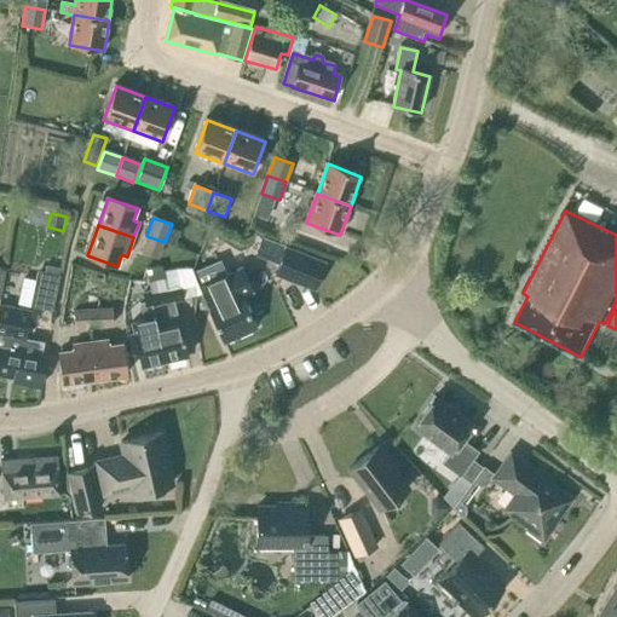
[(159,260),(165,242),(146,236),(140,254),(159,260)]
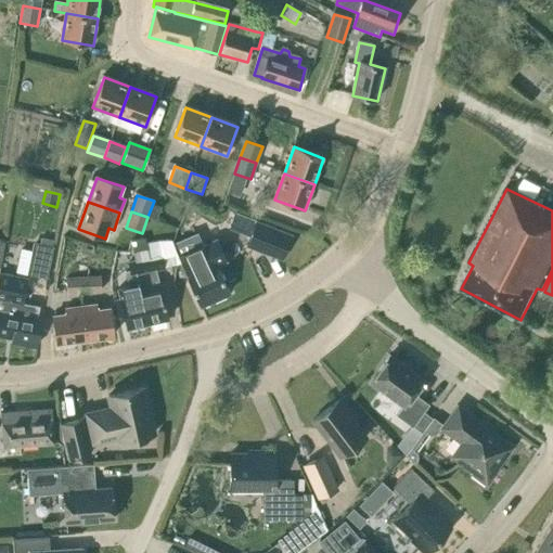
[(283,261),(294,236),(256,222),(246,247),(283,261)]
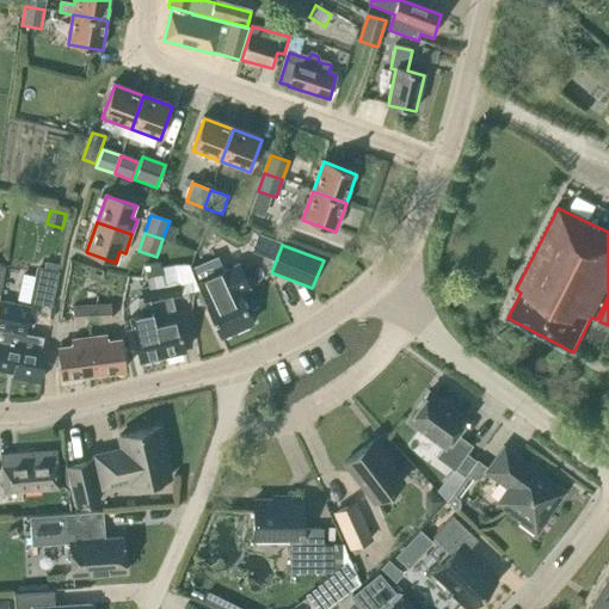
[(239,263),(196,282),(222,338),(253,325),(239,293),(250,287),(239,263)]
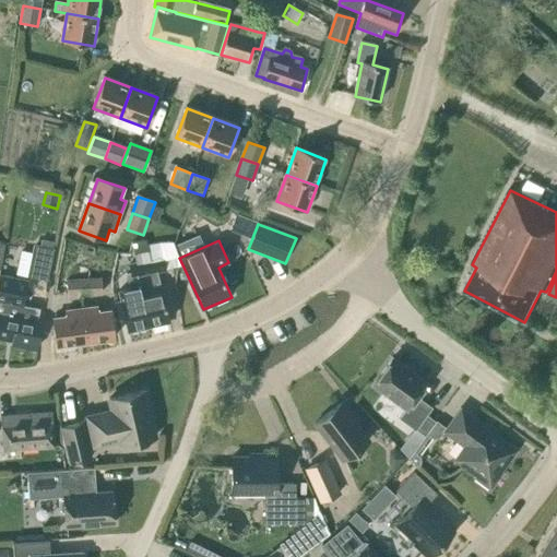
[(145,241),(132,245),(135,255),(140,260),(141,263),(146,262),(150,261),(146,247),(145,241)]
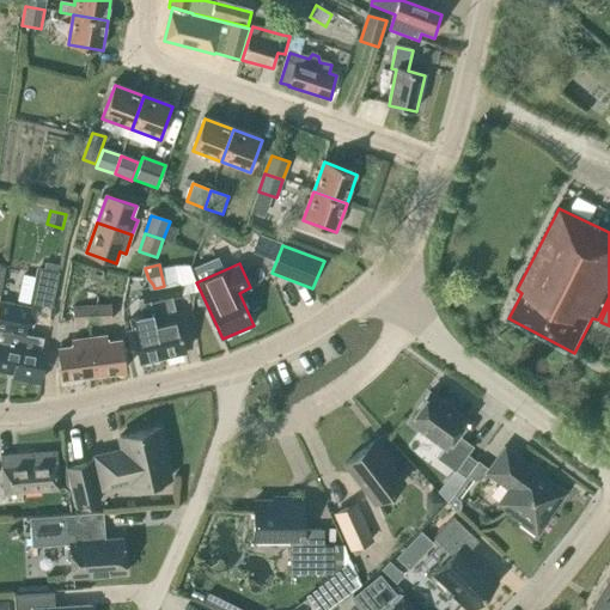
[(30,303),(53,309),(60,274),(37,268),(30,303)]
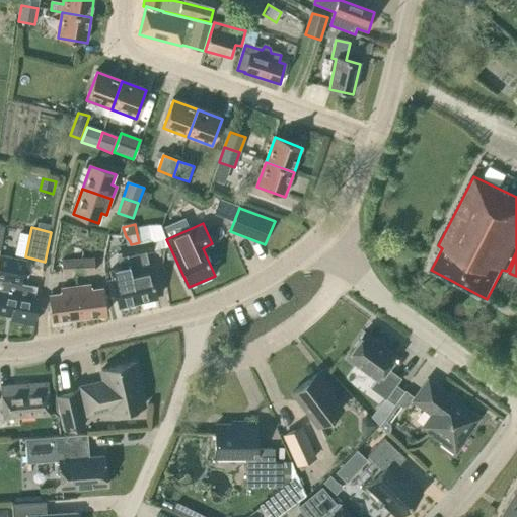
[(128,259),(138,304),(157,299),(148,263),(146,253),(155,251),(152,239),(139,242),(136,243),(139,255),(128,259)]
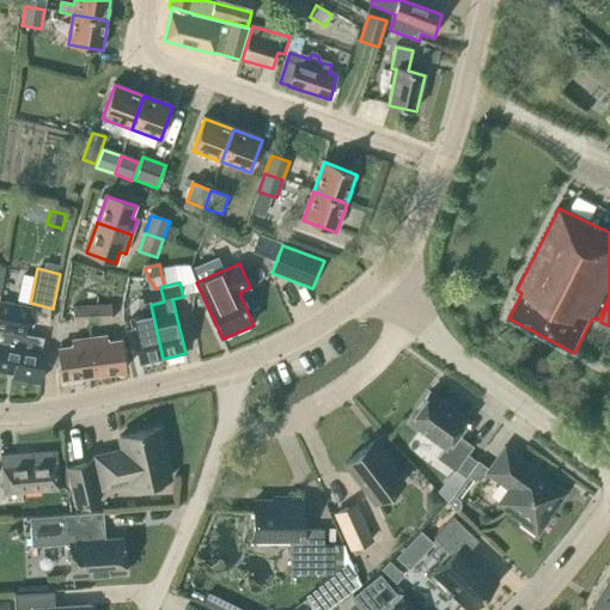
[(151,290),(142,292),(144,299),(139,300),(144,317),(130,321),(141,364),(163,359),(151,305),(164,302),(160,287),(154,288),(151,290)]
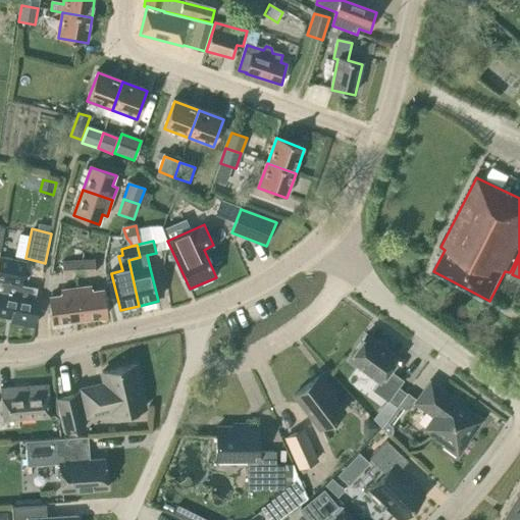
[(19,266),(21,257),(0,253),(0,316),(11,319),(11,323),(35,327),(39,299),(37,298),(39,289),(21,286),(24,267),(19,266)]
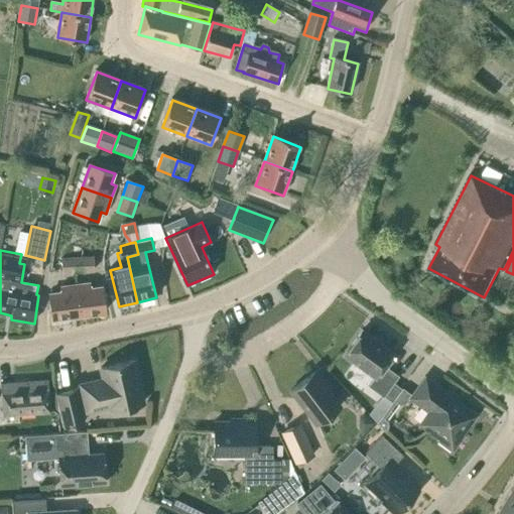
[(78,258),(79,273),(94,272),(94,257),(78,258)]
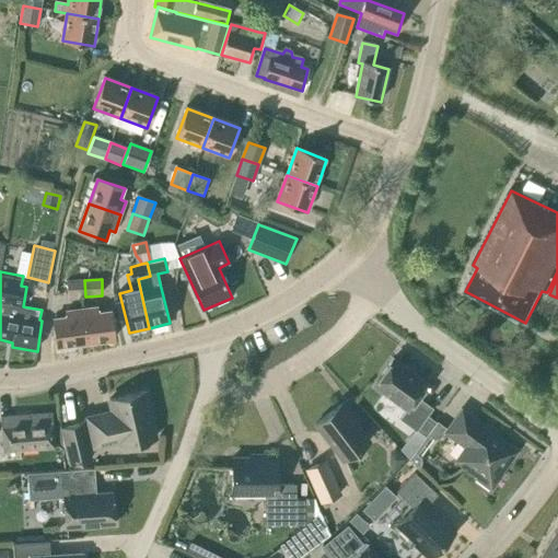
[(68,298),(85,297),(84,280),(67,281),(68,298)]
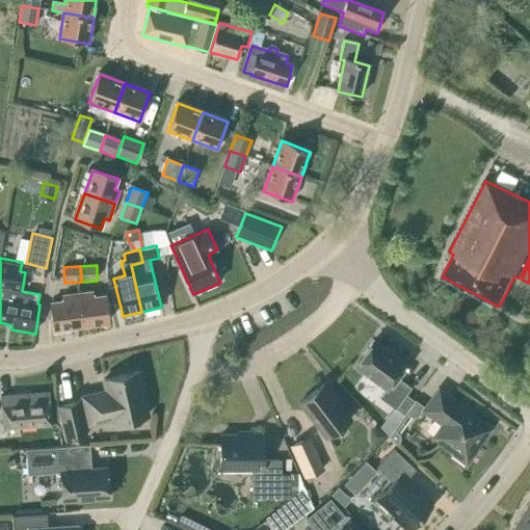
[(77,295),(81,326),(108,323),(105,296),(93,298),(93,293),(77,295)]
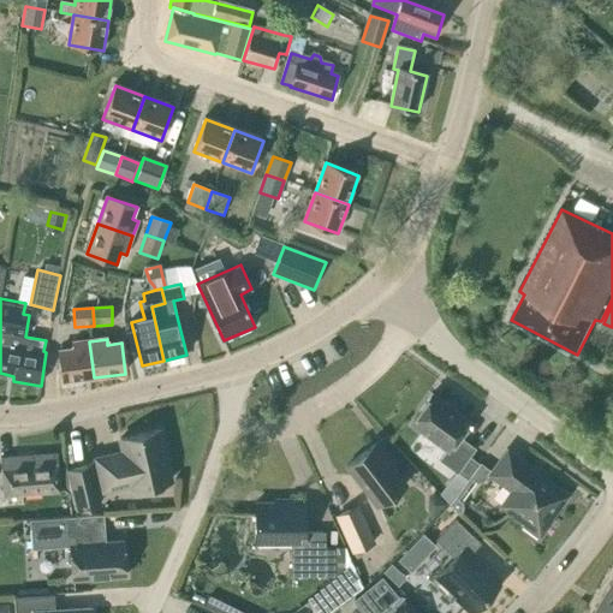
[(63,382),(94,378),(89,341),(72,344),(72,350),(59,351),(63,382)]
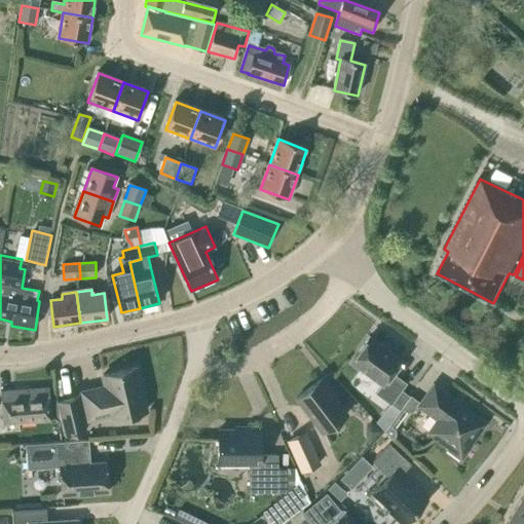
[(402,391),(406,385),(391,375),(402,362),(370,338),(351,364),(383,386),(377,395),(391,405),(402,391)]
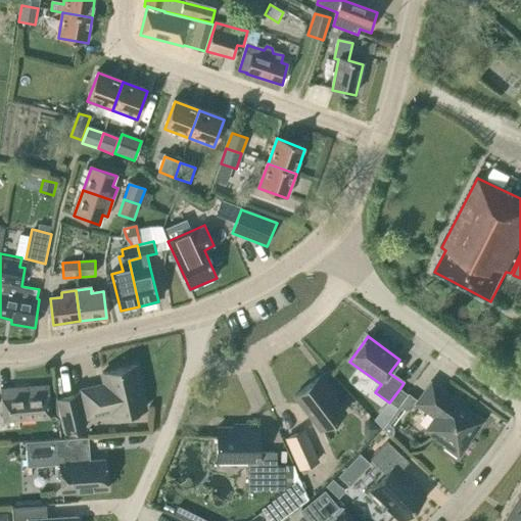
[(112,417),(145,410),(136,367),(103,374),(105,385),(83,391),(89,418),(111,413),(112,417)]
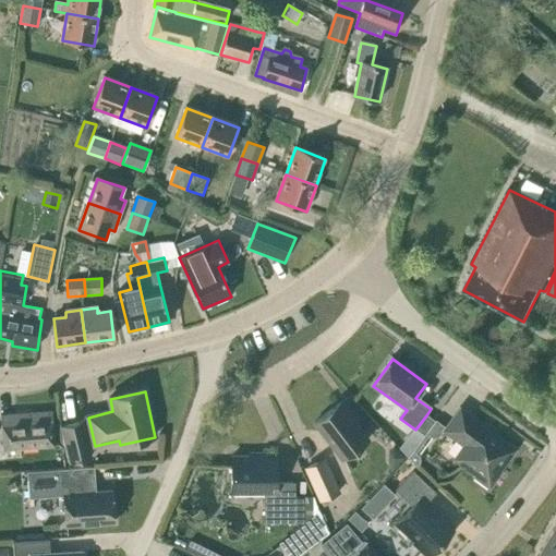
[(342,461),(370,440),(341,405),(315,424),(342,461)]
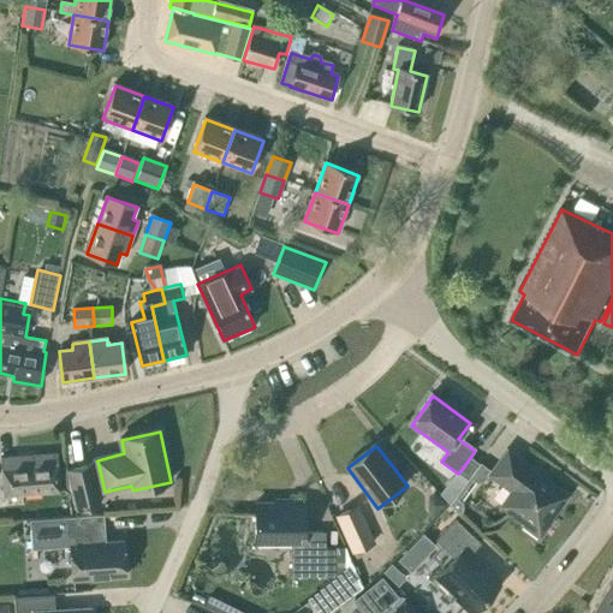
[(541,537),(553,522),(549,519),(566,497),(531,470),(533,468),(507,450),(492,472),(489,475),(513,493),(503,506),(527,523),(524,525),(541,537)]
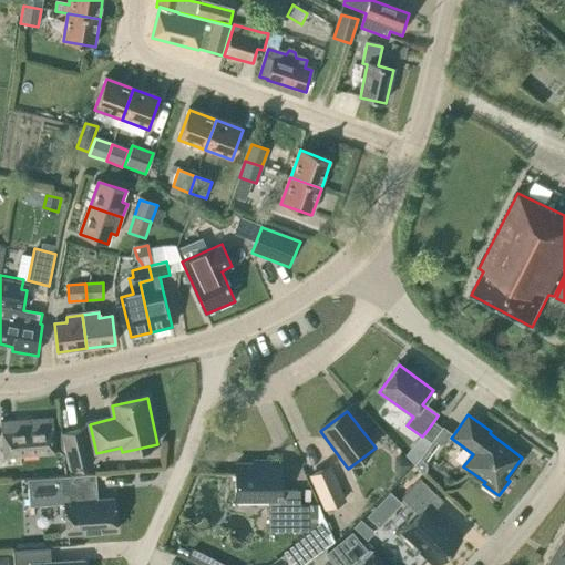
[(4,458),(55,454),(53,420),(1,424),(4,458)]
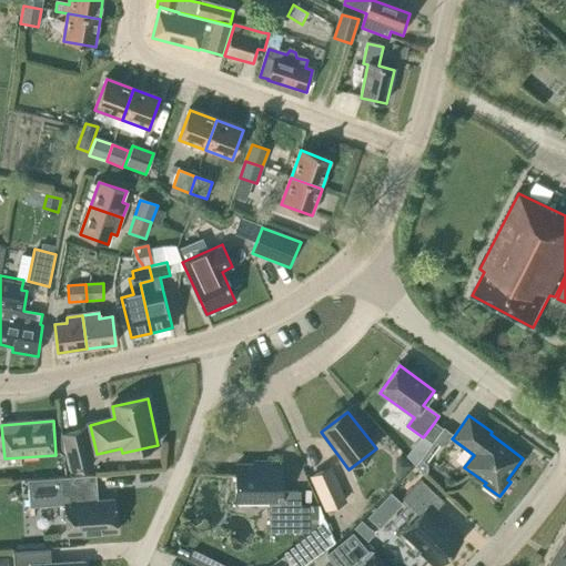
[(433,444),(444,430),(434,423),(423,437),(433,444)]
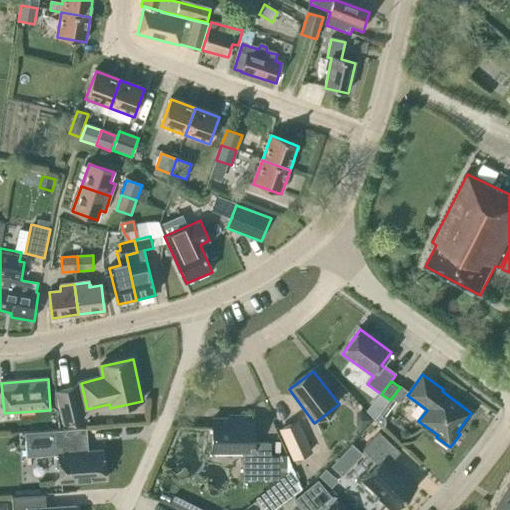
[(409,393),(400,386),(400,387),(390,400),(375,420),(383,428),(386,424),(386,420),(385,419),(397,402),(403,402),(407,395),(409,393)]
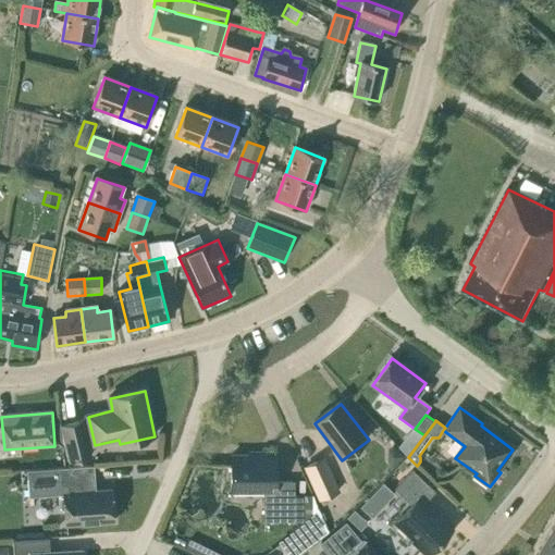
[(71,461),(91,457),(84,423),(62,428),(71,461)]
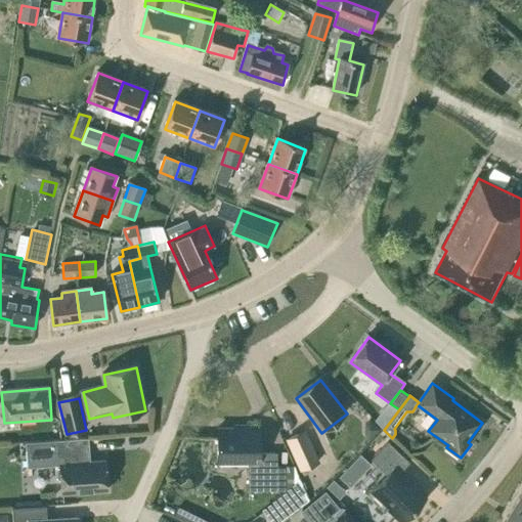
[(371,441),(381,431),(372,420),(365,424),(365,437),(371,441)]
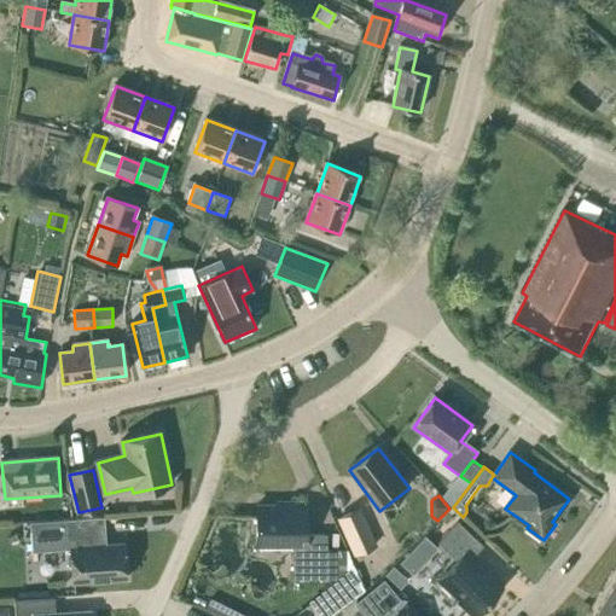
[(307,536),(307,504),(289,504),(289,507),(257,507),(256,547),(294,547),(294,581),(327,581),(343,581),(309,605),(318,615),(332,615),(364,592),(352,573),(348,575),(348,551),(327,551),(327,536),(307,536)]
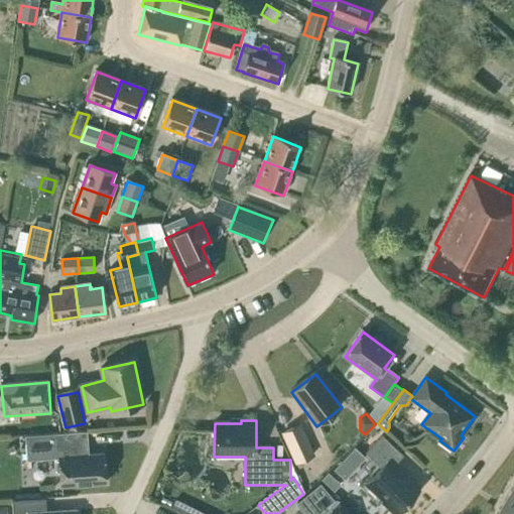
[(296,466),(315,457),(300,424),(281,433),(296,466)]
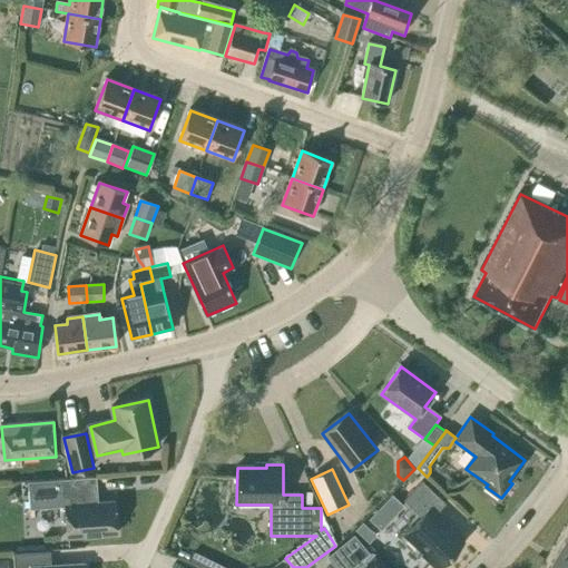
[(115,502),(98,503),(97,478),(28,483),(30,510),(66,508),(68,539),(117,536),(115,502)]
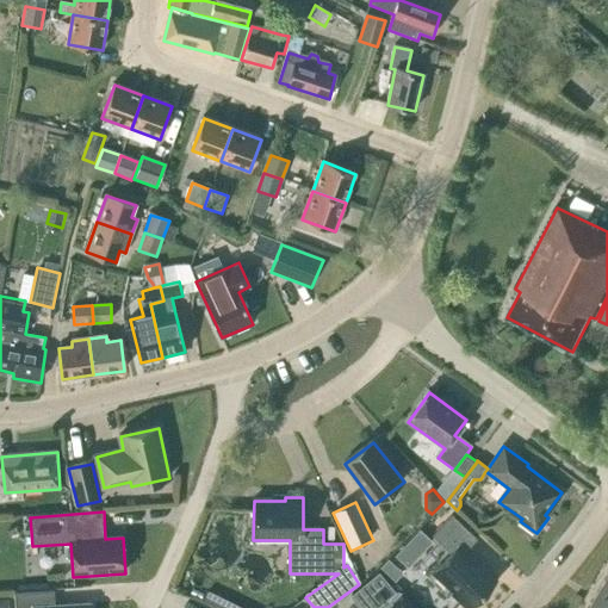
[(470,607),(496,582),(465,553),(477,540),(452,516),(433,538),(452,556),(433,575),(454,595),(453,596),(465,607),(470,607)]
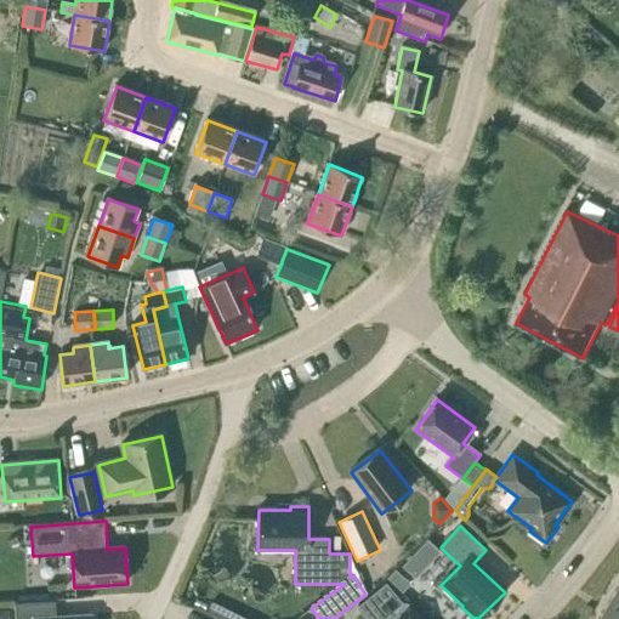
[(418,551),(430,563),(441,552),(429,540),(418,551)]
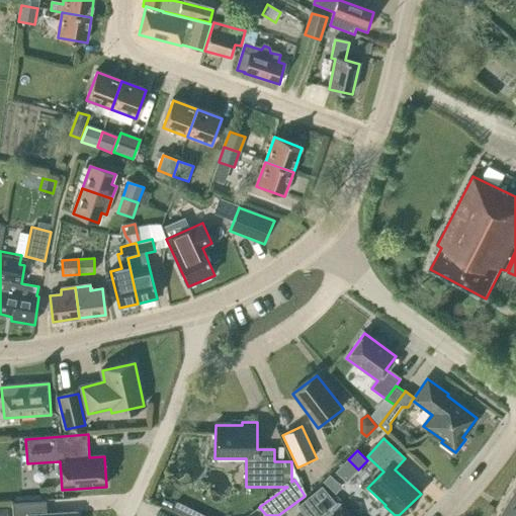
[(321,490),(298,508),(305,515),(351,515),(341,506),(333,514),(329,510),(335,506),(321,490)]
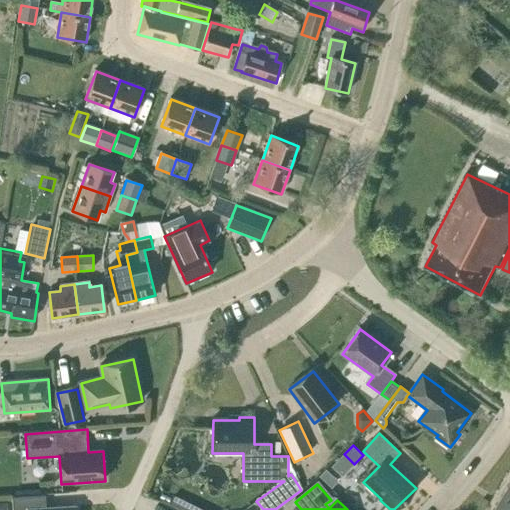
[(509,487),(496,509),(509,509),(509,487)]
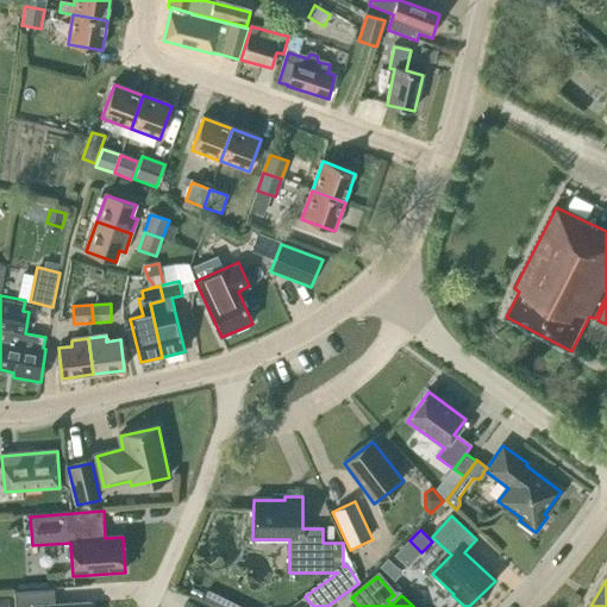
[(55,606),(54,590),(14,592),(16,606),(89,606),(89,604),(55,606)]
